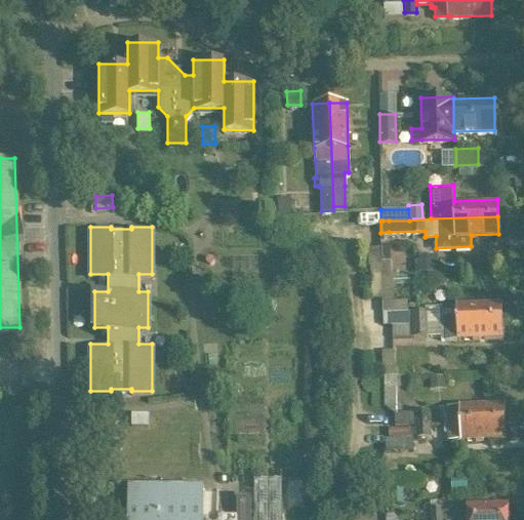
[(376,277),(390,277),(388,240),(374,240),(376,277)]
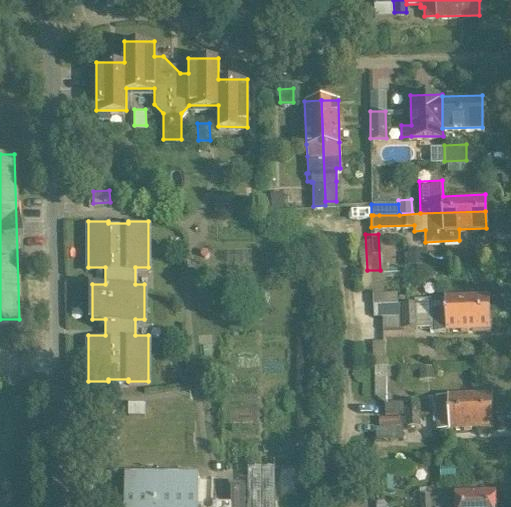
[(414,301),(415,313),(488,310),(487,294),(432,296),(414,297),(414,300),(414,301)]
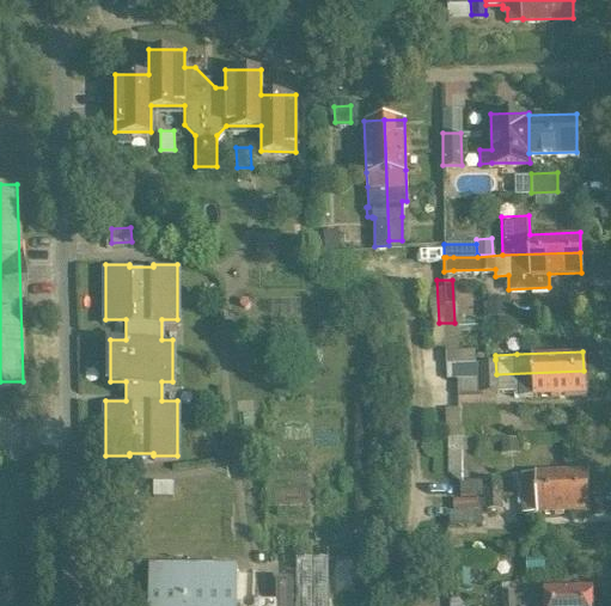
[(480,360),(481,374),(496,374),(495,359),(480,360)]
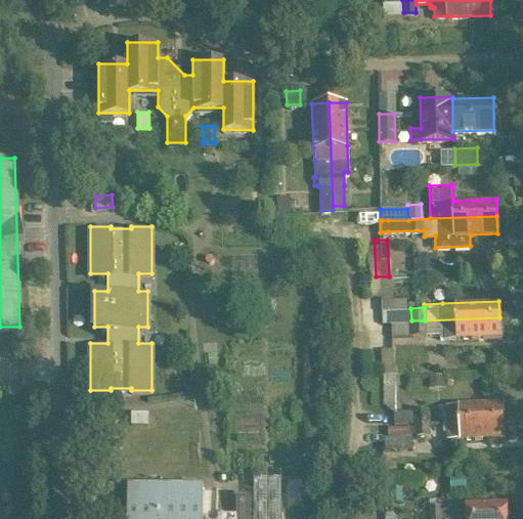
[(410,308),(381,311),(381,322),(390,321),(411,320),(410,308)]
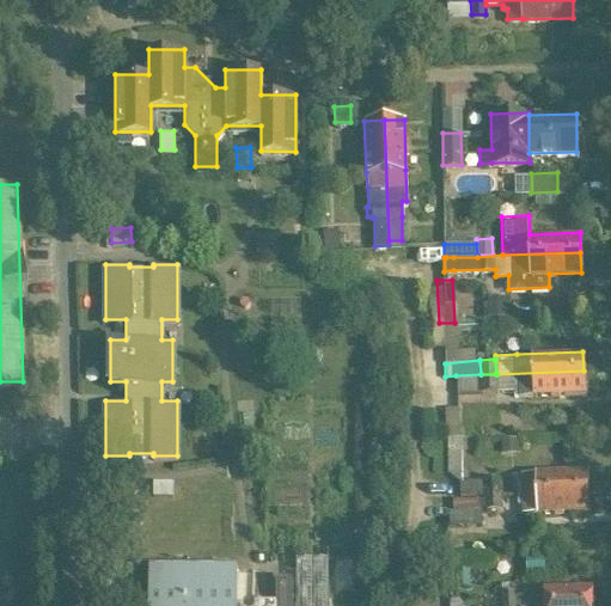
[(584,371),(496,374),(496,389),(518,389),(518,393),(584,391),(584,371)]
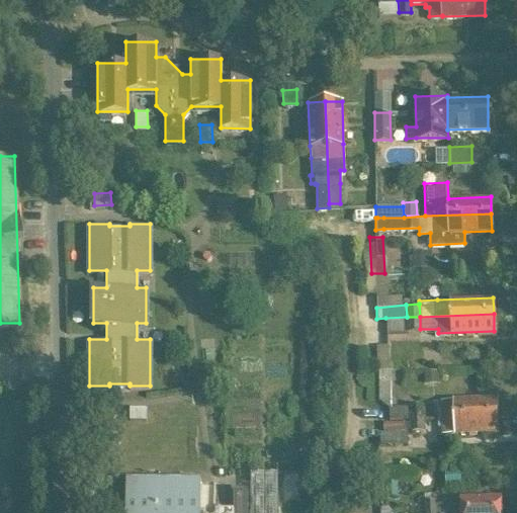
[(407,317),(385,318),(385,331),(407,330),(407,317)]
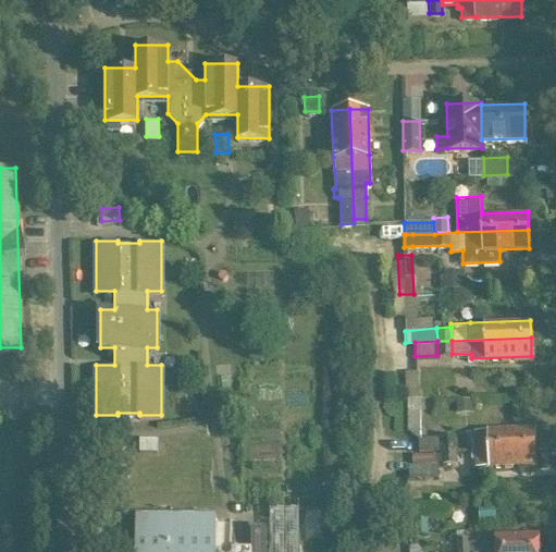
[(452,341),(437,341),(437,355),(452,354),(452,341)]
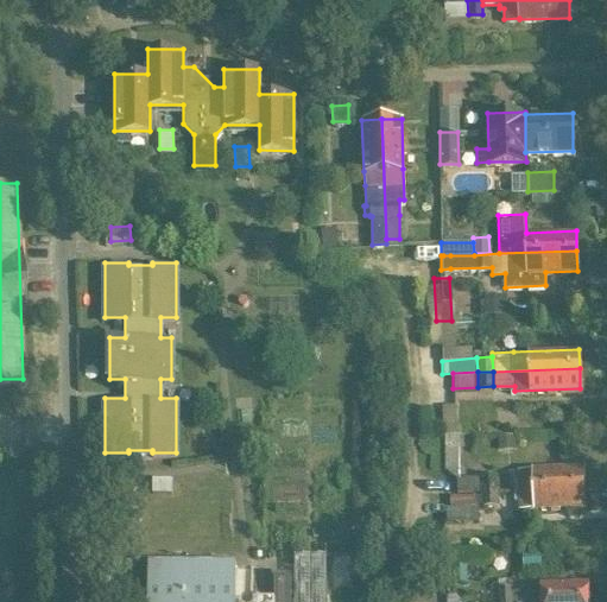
[(441,400),(442,430),(443,430),(454,430),(454,400),(441,400)]
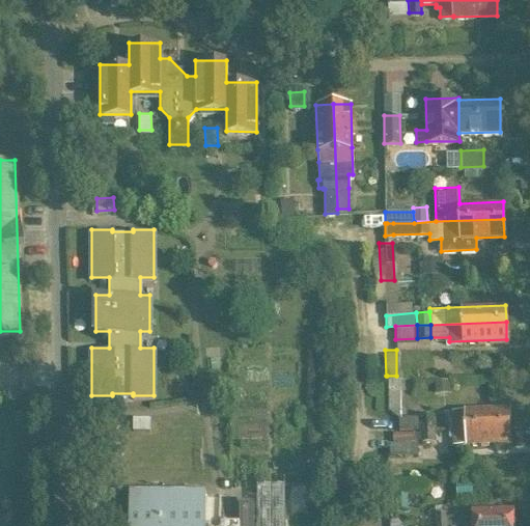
[(396,376),(387,376),(387,388),(399,388),(399,376),(396,376)]
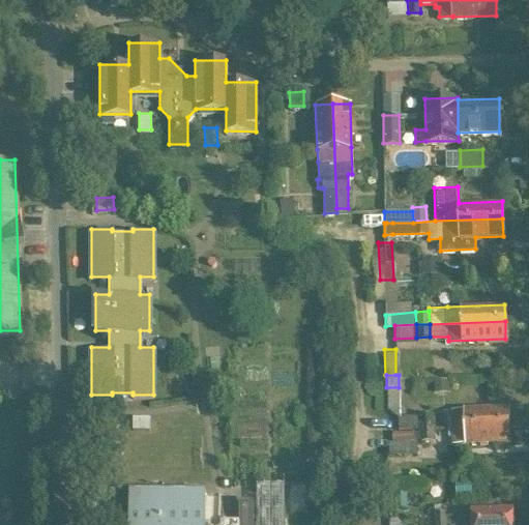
[(448,388),(447,375),(433,376),(433,389),(448,388)]
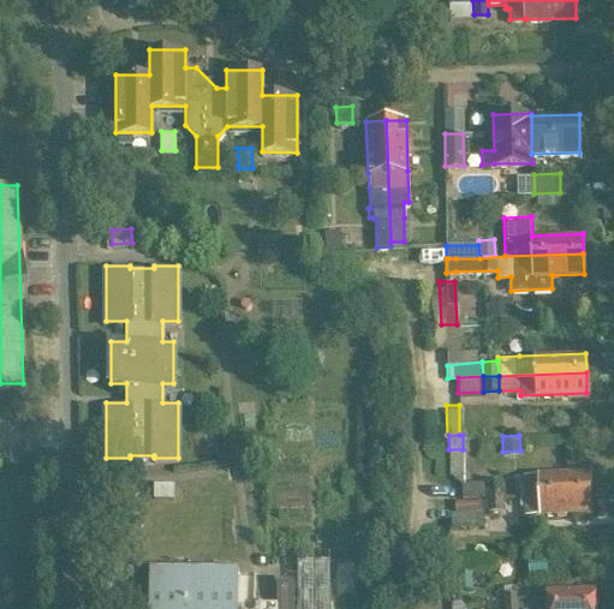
[(519,484),(519,494),(590,491),(589,471),(538,472),(538,473),(524,473),(524,484),(519,484)]
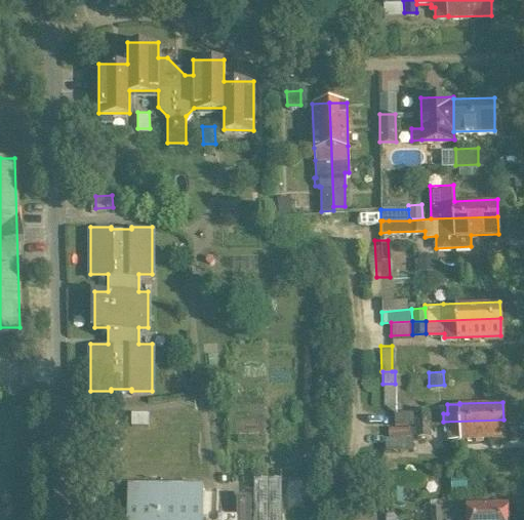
[(429,409),(393,410),(394,423),(429,422),(429,409)]
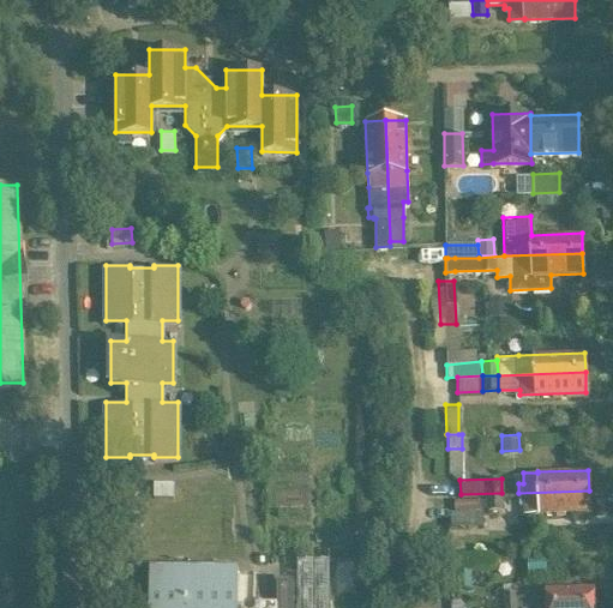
[(154,493),(173,494),(173,480),(154,480),(154,493)]
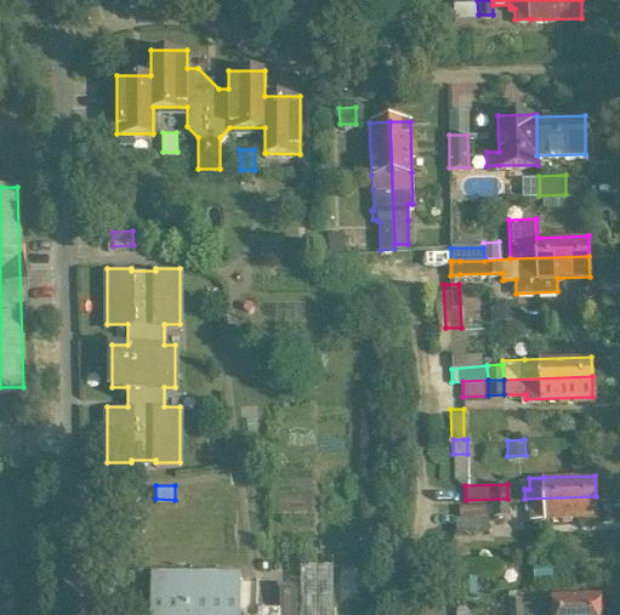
[(596,496),(524,499),(525,508),(530,507),(530,518),(597,517),(596,496)]
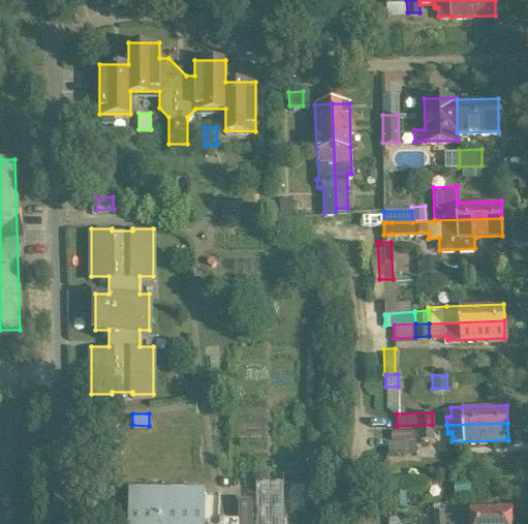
[(432,425),(397,427),(390,427),(390,439),(386,439),(386,451),(411,451),(411,438),(420,438),(433,438),(432,425)]
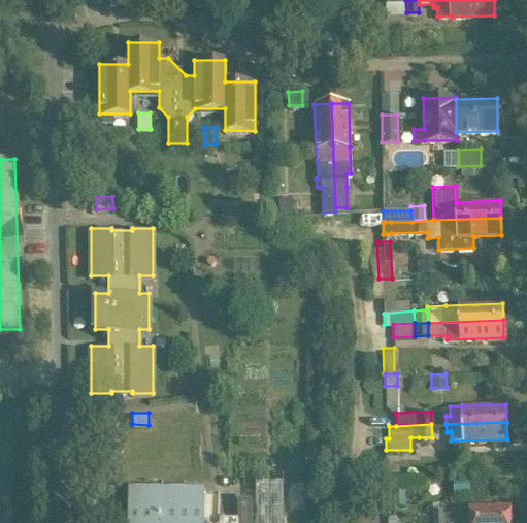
[(283,522),(283,480),(256,480),(255,522),(283,522)]
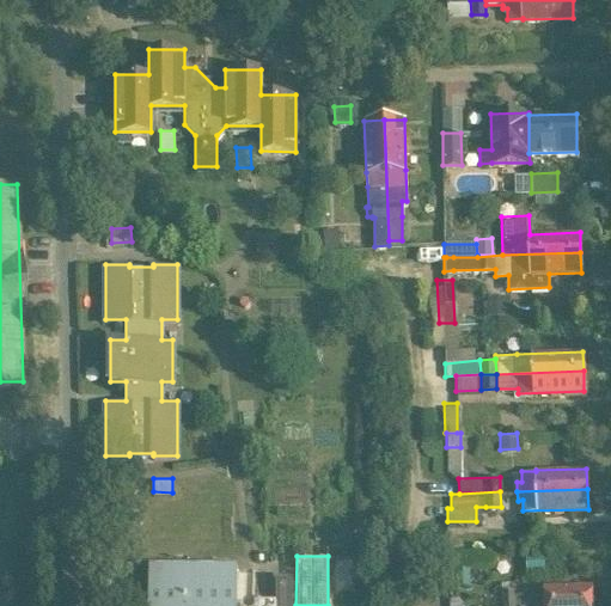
[(275,605),(275,599),(254,599),(254,568),(148,567),(148,605),(275,605)]
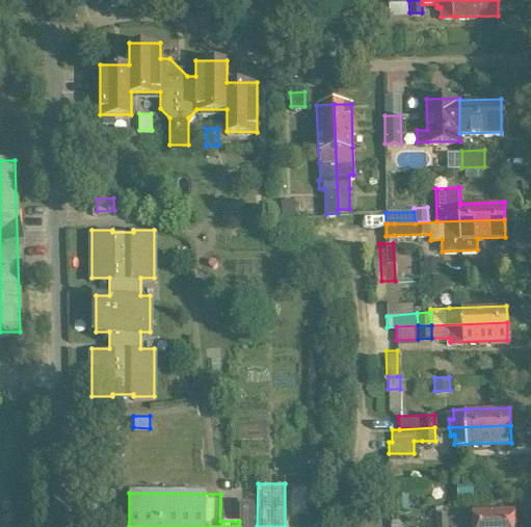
[(472,514),(454,515),(454,526),(472,526),(515,526),(515,506),(513,507),(513,508),(472,509),(472,514)]
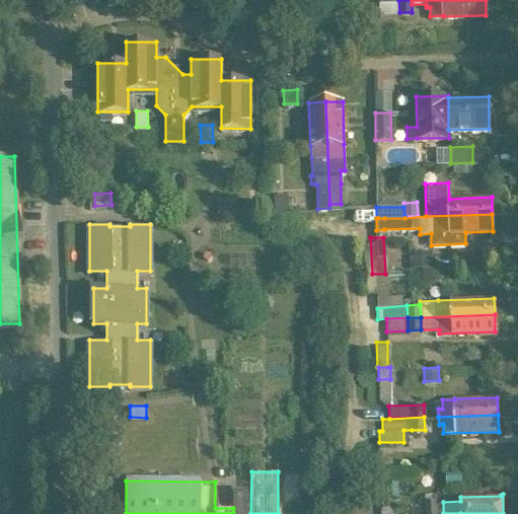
[(425,500),(425,513),(436,513),(436,499),(425,500)]
